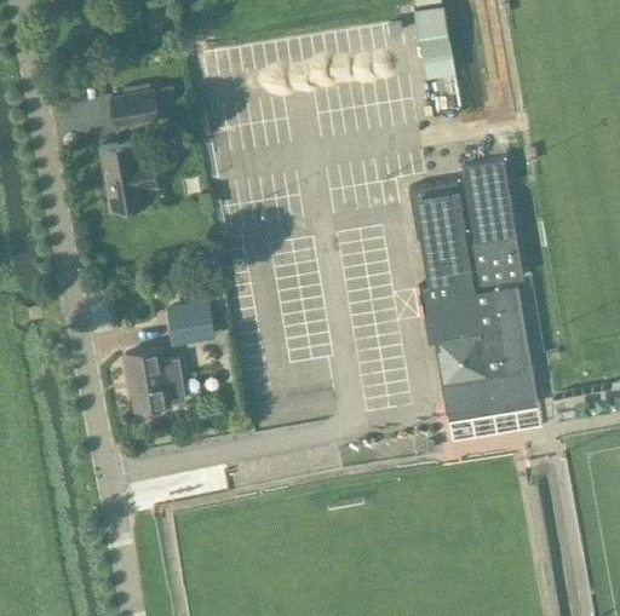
[(453,57),(443,6),(413,12),(423,63),(453,57)]
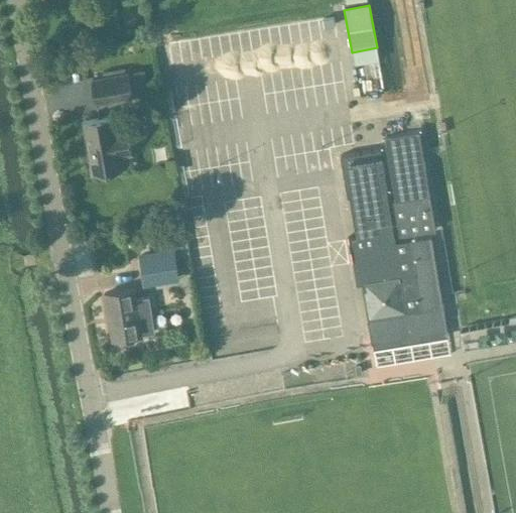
[(92,82),(96,106),(132,100),(128,76),(92,82)]
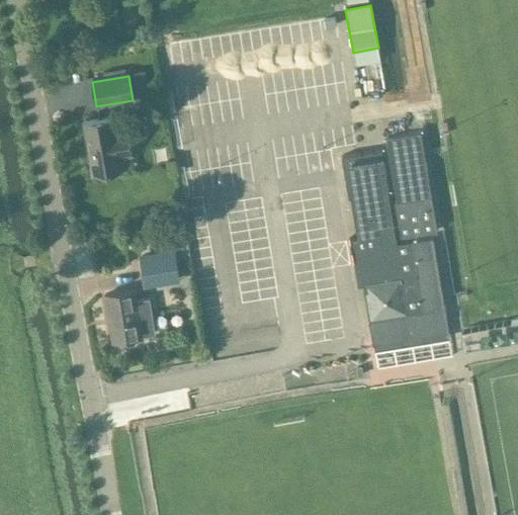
[(132,157),(130,149),(126,132),(116,134),(114,119),(84,124),(93,177),(123,172),(121,159),(132,157)]
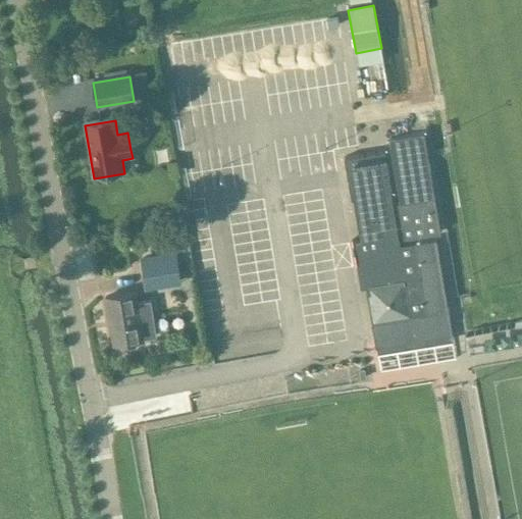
[(424,136),(389,142),(400,205),(398,206),(404,242),(440,236),(424,136)]
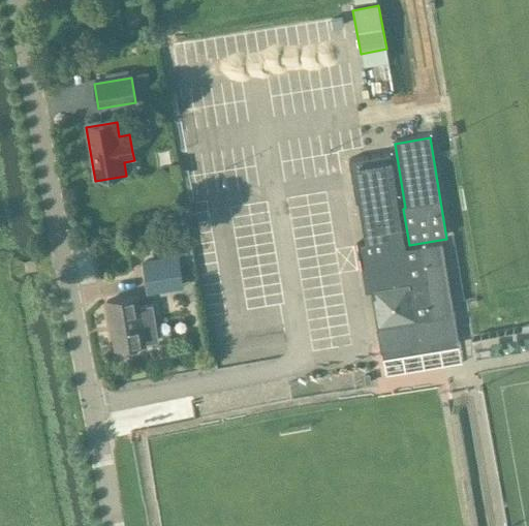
[(458,341),(454,316),(442,245),(406,251),(391,156),(349,162),(363,247),(360,248),(367,294),(375,292),(384,352),(410,348),(411,356),(434,352),(432,345),(458,341)]
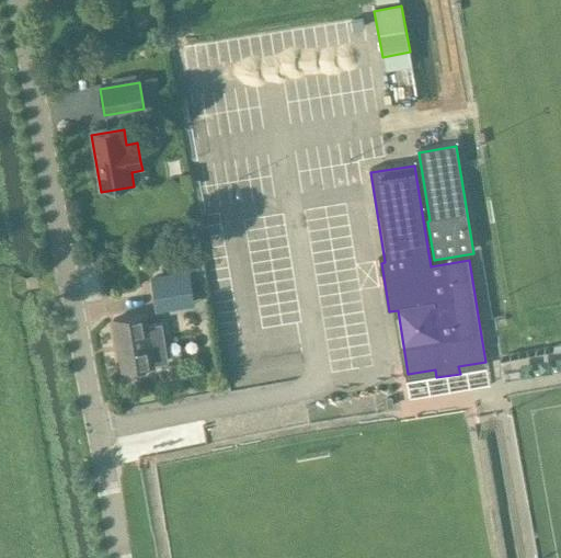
[(158,314),(187,309),(185,292),(182,292),(180,280),(153,284),(158,314)]
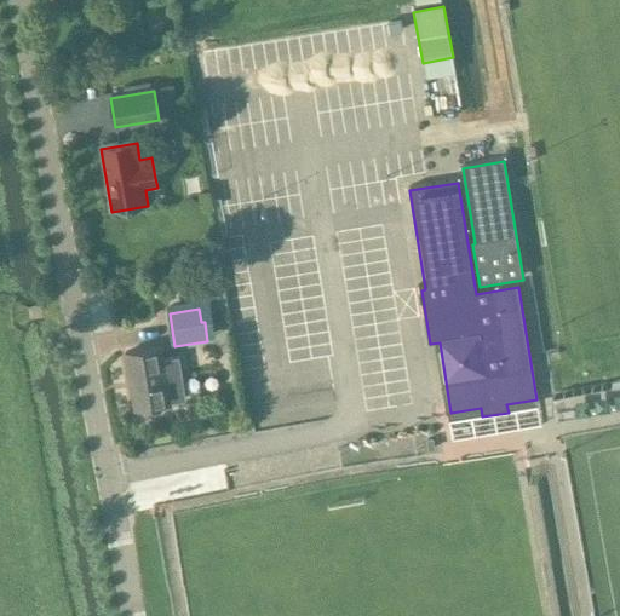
[(179,362),(165,364),(162,350),(125,356),(135,413),(172,407),(171,403),(185,401),(179,362)]
